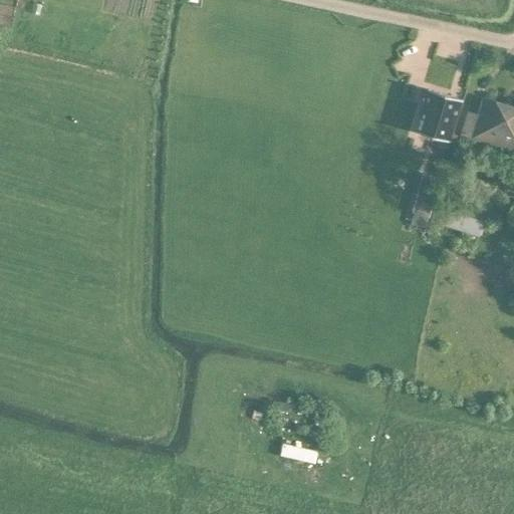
[(463,101),(430,91),(417,135),(450,145),(463,101)]
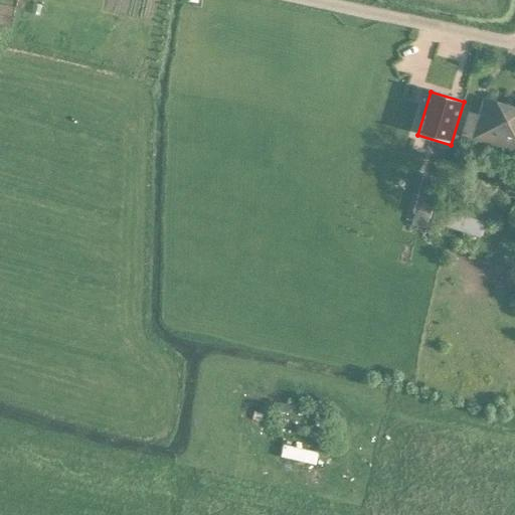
[(478,116),(468,113),(461,136),(514,152),(514,108),(483,99),(478,116)]
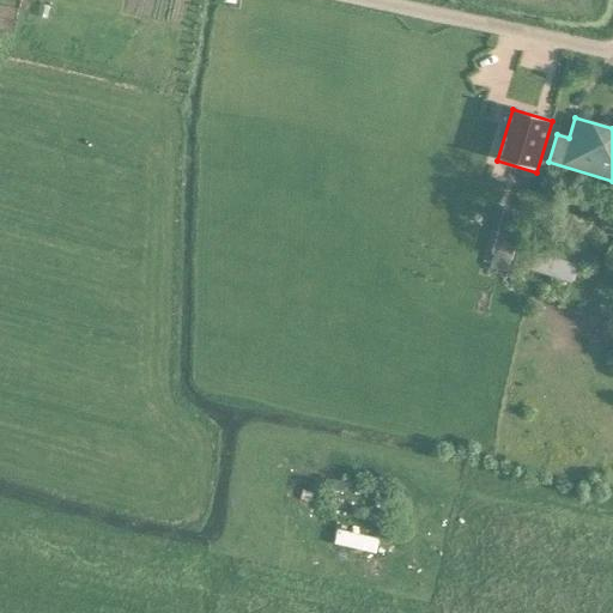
[(511,263),(568,281),(574,263),(577,265),(590,220),(542,206),(528,250),(516,247),(511,263)]
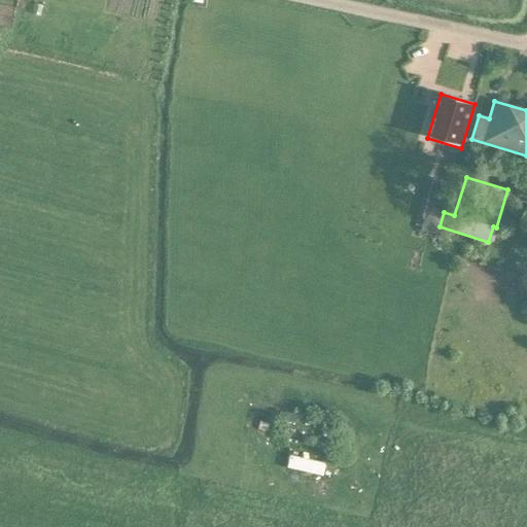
[(427,202),(422,218),(437,222),(442,207),(427,202)]
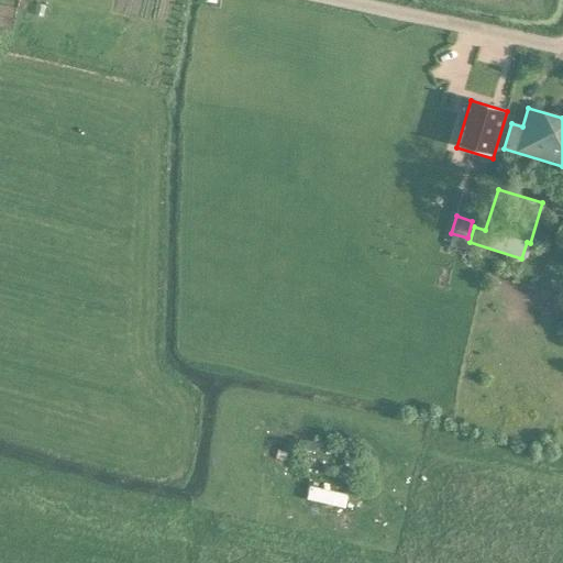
[(310,487),(308,500),(346,506),(349,493),(310,487)]
